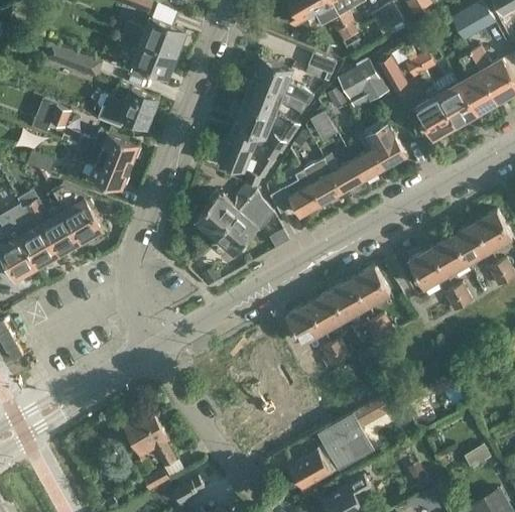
[(153,1),(149,0),(110,0),(149,15),(153,1)]
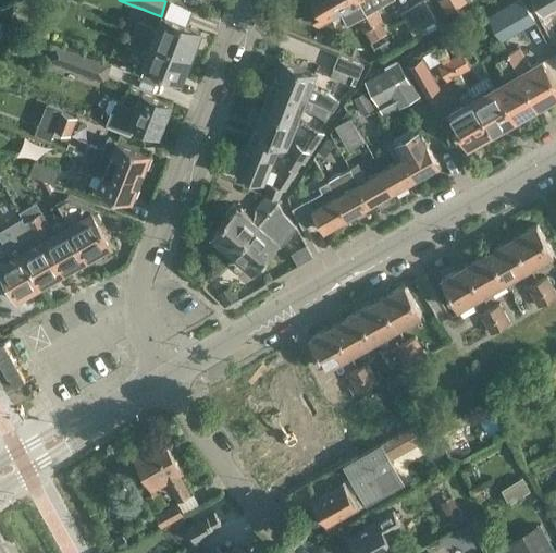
[(354,0),(311,0),(317,7),(309,11),(319,28),(342,15),(348,27),(356,23),(370,46),(379,41),(354,0)]
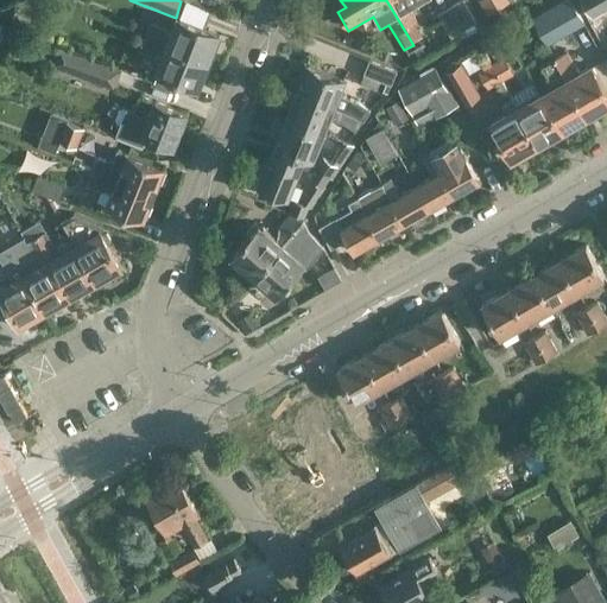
[(386,0),(413,45),(424,38),(408,10),(424,0),(386,0)]
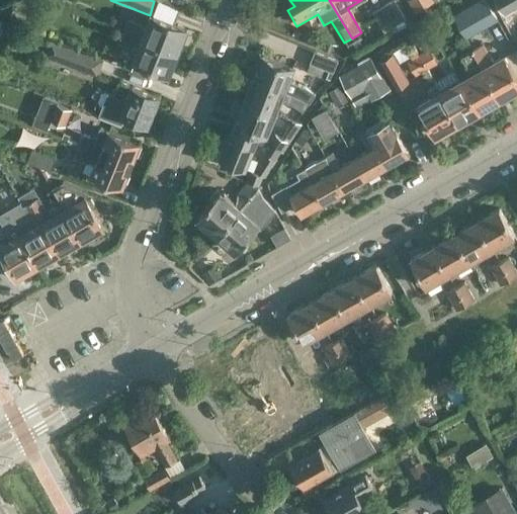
[(424,10),(418,0),(412,0),(407,3),(415,16),(424,10)]
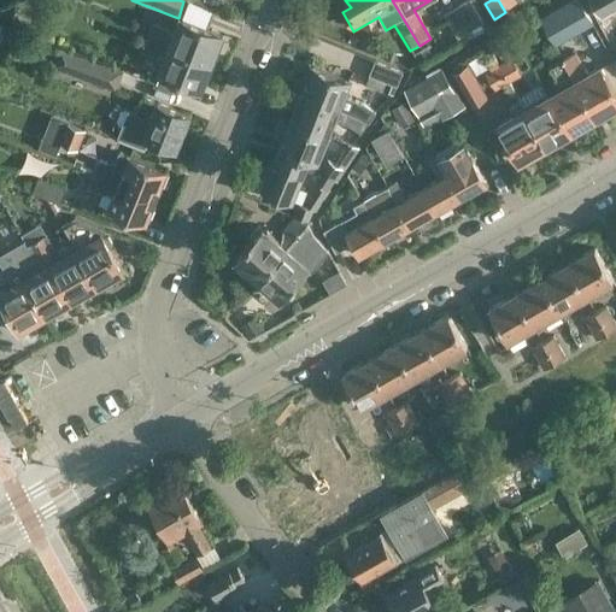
[(498,0),(505,12),(516,6),(512,0),(498,0)]
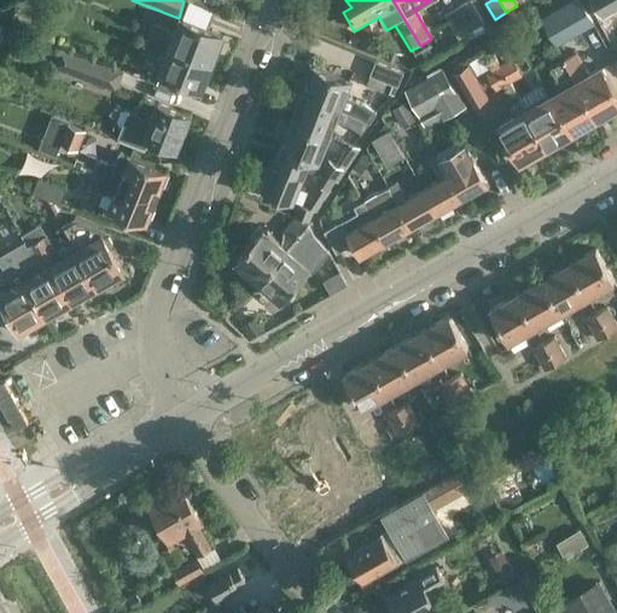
[(578,0),(577,0),(540,21),(556,48),(594,27),(578,0)]
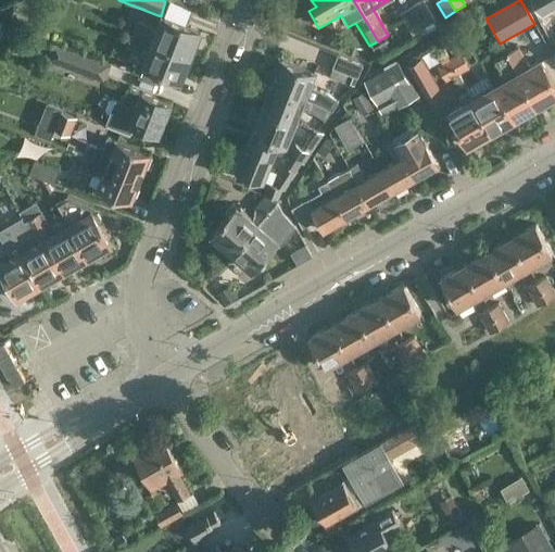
[(554,0),(529,0),(540,20),(554,11),(554,0)]
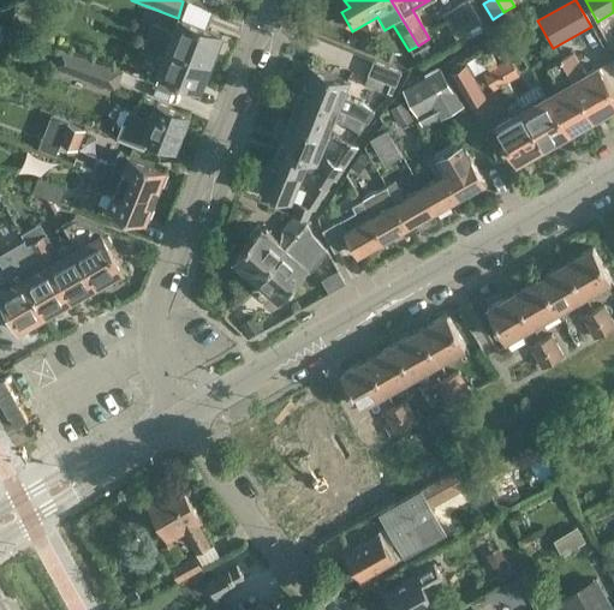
[(468,3),(454,10),(468,34),(481,27),(468,3)]
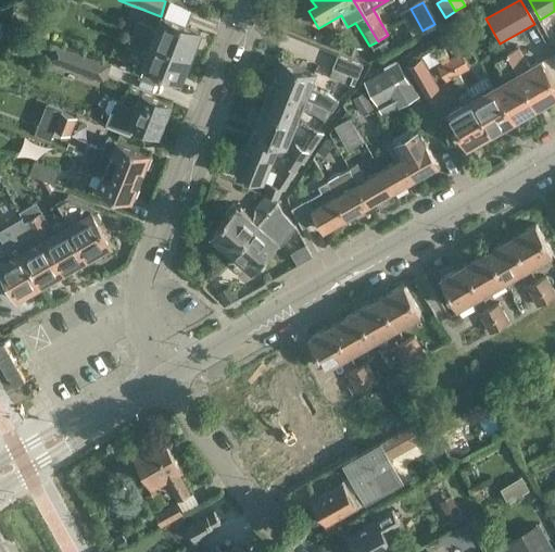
[(423,30),(411,9),(400,15),(412,37),(423,30)]
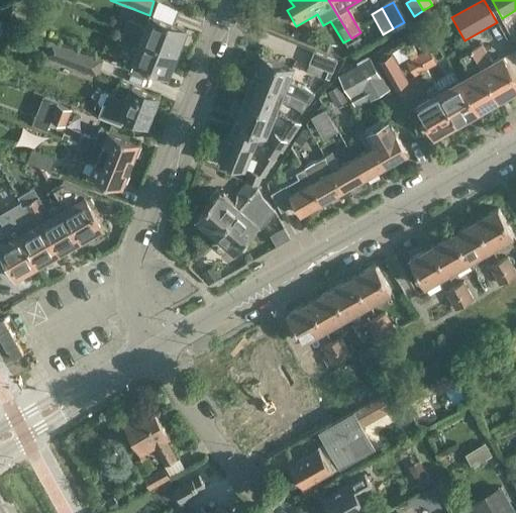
[(122,33),(176,55),(186,31),(148,16),(141,34),(138,33),(141,27),(127,21),(122,33)]
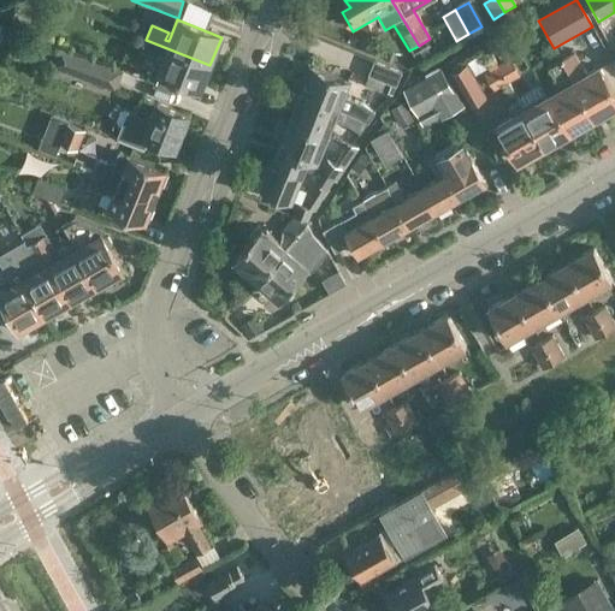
[(484,46),(490,58),(515,45),(509,31),(484,46)]
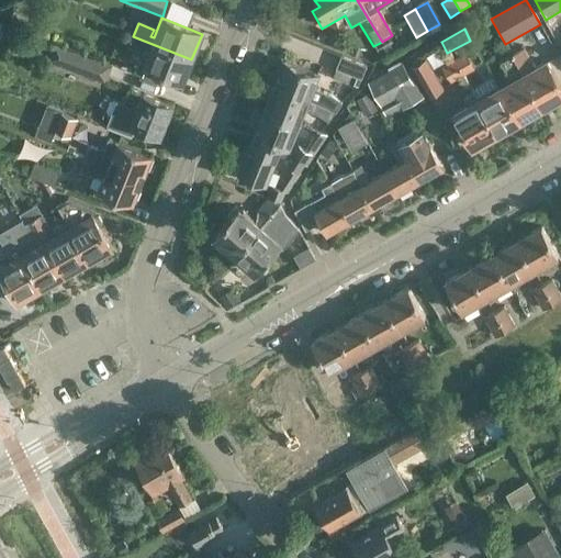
[(148,54),(142,69),(181,85),(191,59),(133,36),(128,49),(143,55),(145,52),(148,54)]
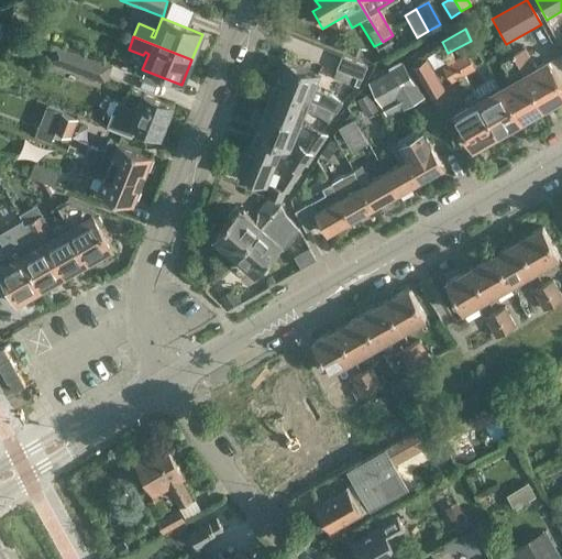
[(54,46),(46,64),(106,87),(112,68),(54,46)]
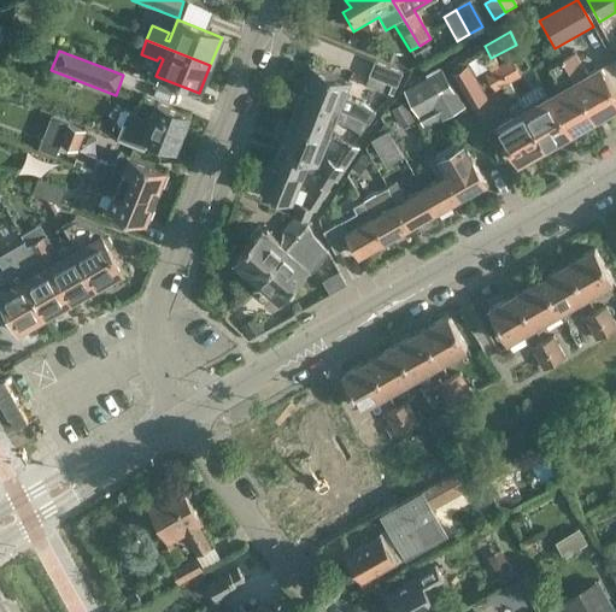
[(561,63),(562,64),(594,122),(615,110),(615,98),(598,68),(585,75),(574,56),(561,63)]
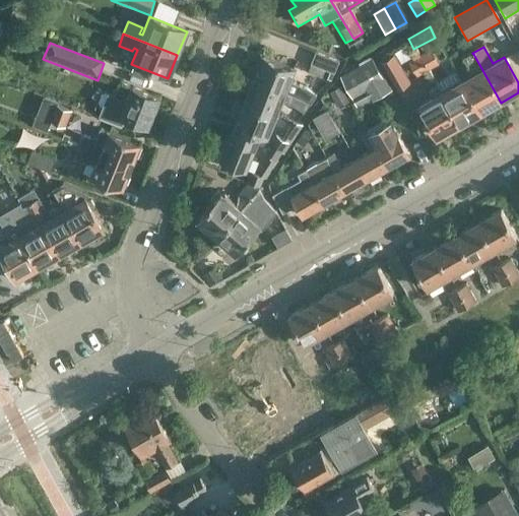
[(431,52),(418,58),(428,73),(439,67),(431,52)]
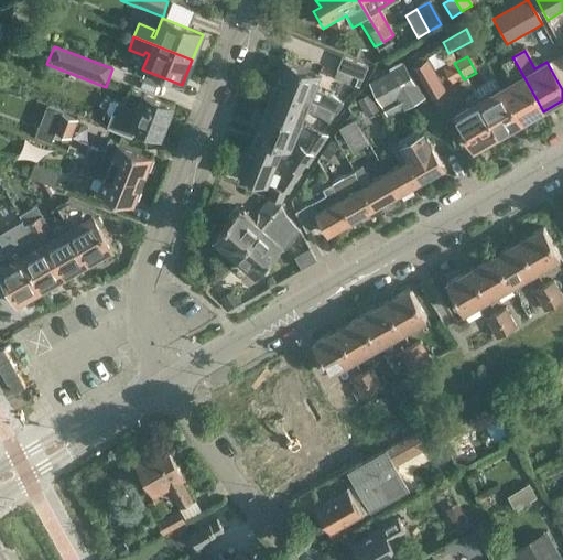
[(500,88),(520,125),(522,124),(523,126),(534,119),(533,117),(543,111),(513,58),(502,64),(509,77),(516,73),(518,77),(500,88)]
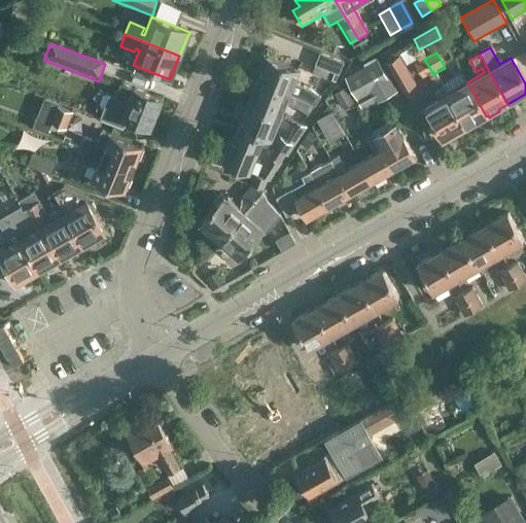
[(319,56),(311,75),(335,84),(338,77),(343,65),(319,56)]
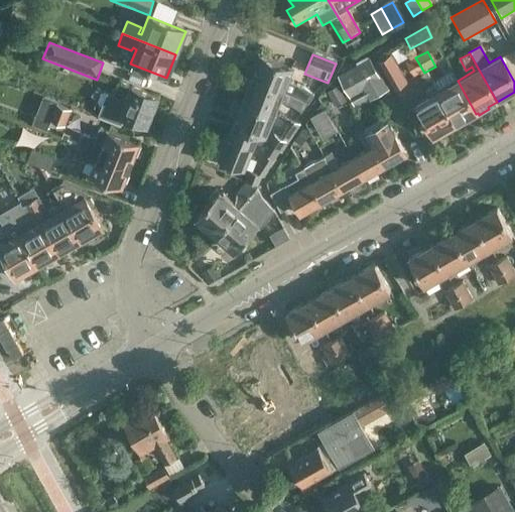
[(377,65),(394,93),(407,85),(391,57),(377,65)]
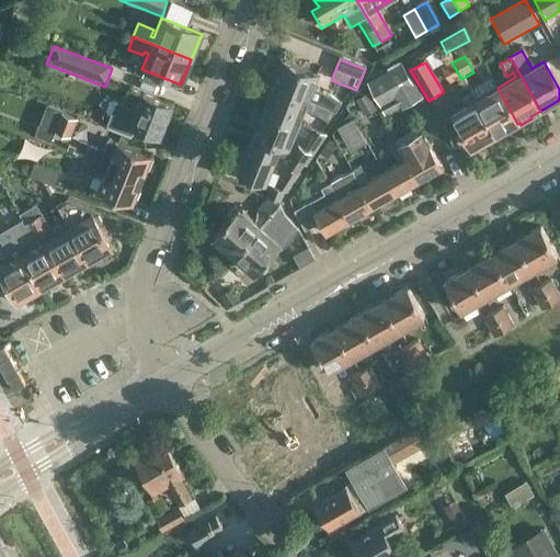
[(449,86),(461,79),(452,63),(440,70),(449,86)]
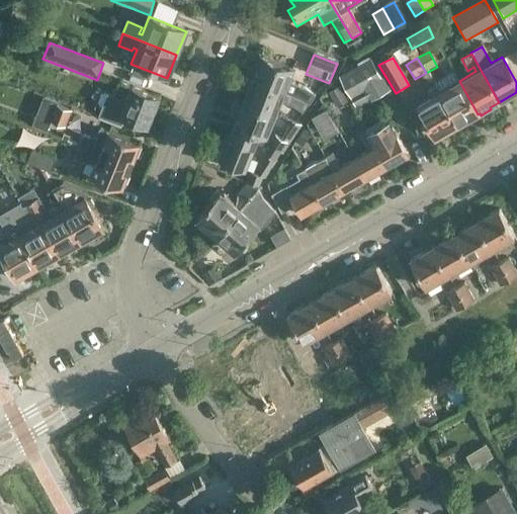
[(252,82),(298,99),(309,106),(315,97),(305,90),(289,85),(294,73),(261,60),(252,82)]
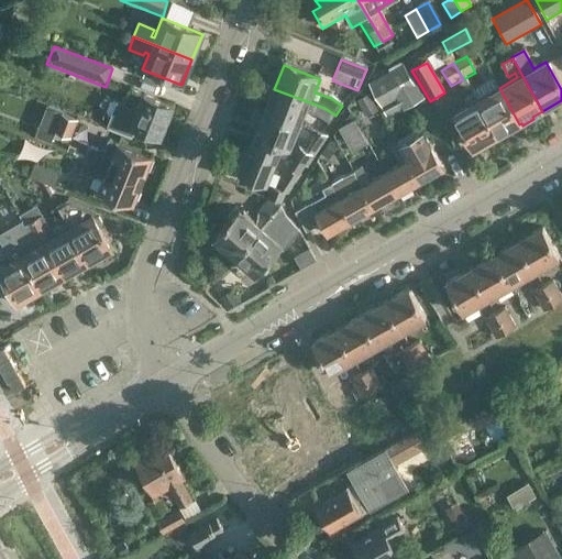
[(403,66),(367,86),(381,110),(385,118),(401,109),(395,98),(415,88),(403,66)]
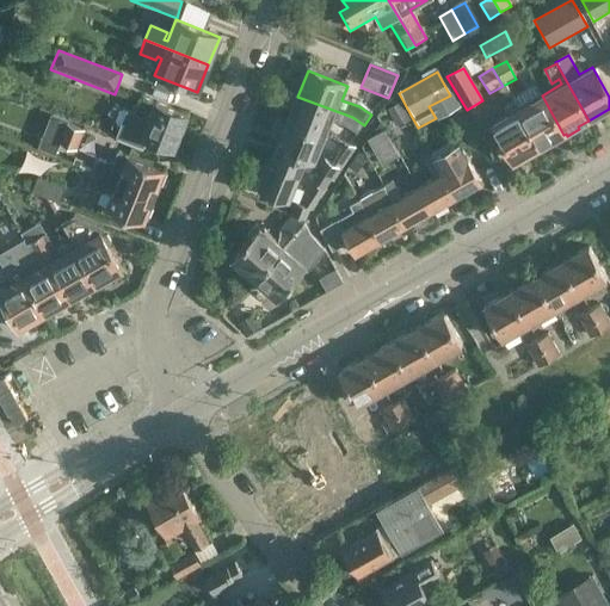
[(517,110),(538,149),(541,148),(542,150),(554,143),(553,141),(564,135),(542,96),(541,96),(536,87),(512,100),(517,110)]
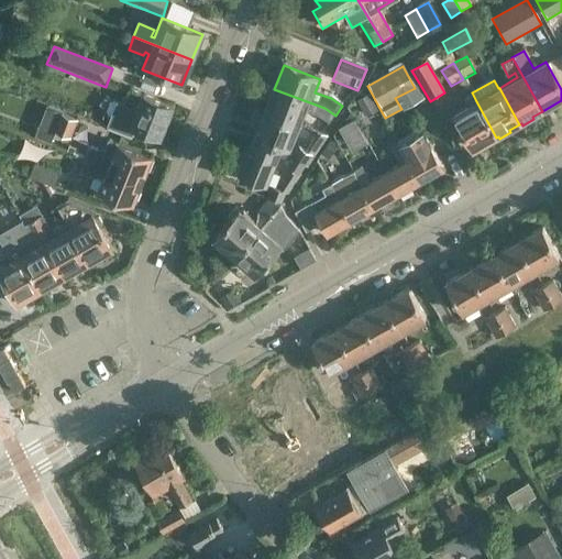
[(274,89),(265,113),(300,128),(306,113),(318,118),(329,127),(335,116),(324,108),(274,89)]
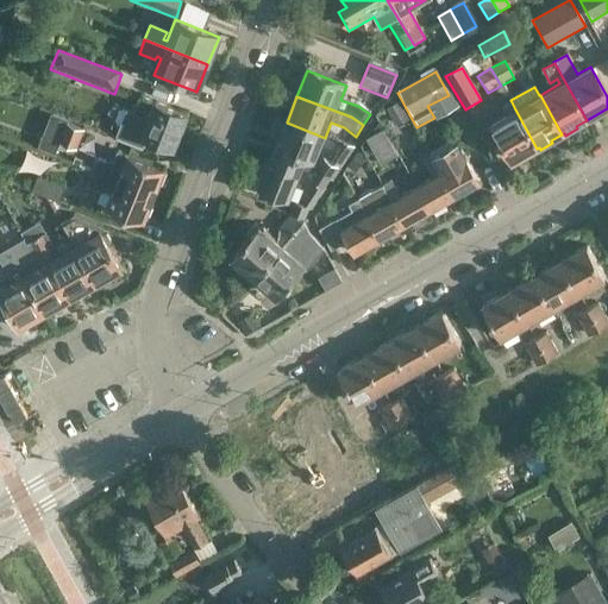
[(120,129),(116,142),(137,150),(142,138),(173,151),(187,118),(152,104),(151,105),(139,99),(133,113),(127,111),(127,112),(123,112),(118,113),(116,121),(117,126),(120,129)]
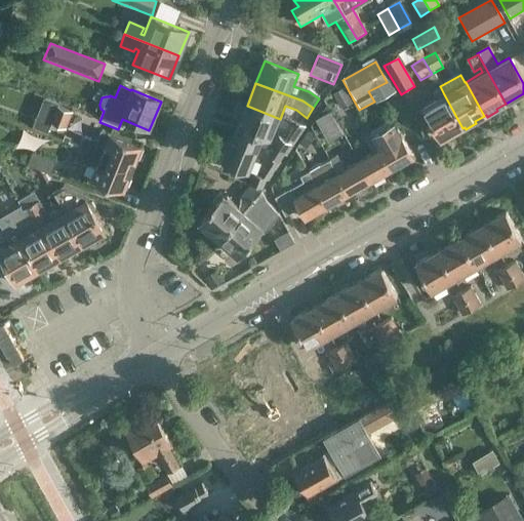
[(344,89),(333,95),(341,110),(352,105),(344,89)]
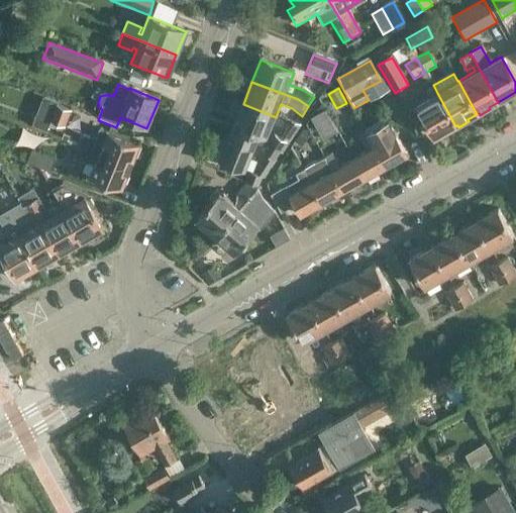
[(428,98),(415,105),(434,138),(455,126),(437,93),(435,94),(433,90),(426,94),(428,98)]
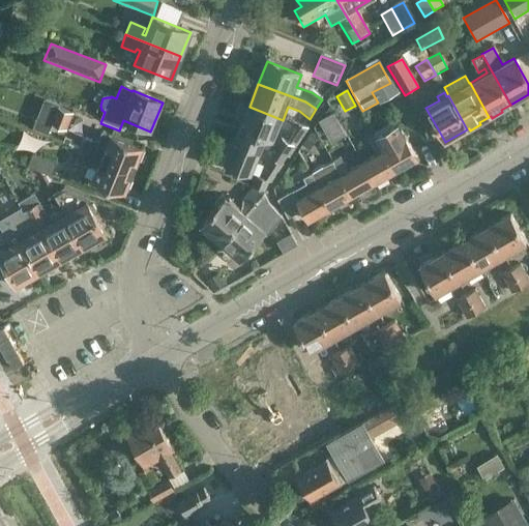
[(250,107),(240,129),(273,143),(283,120),(250,107)]
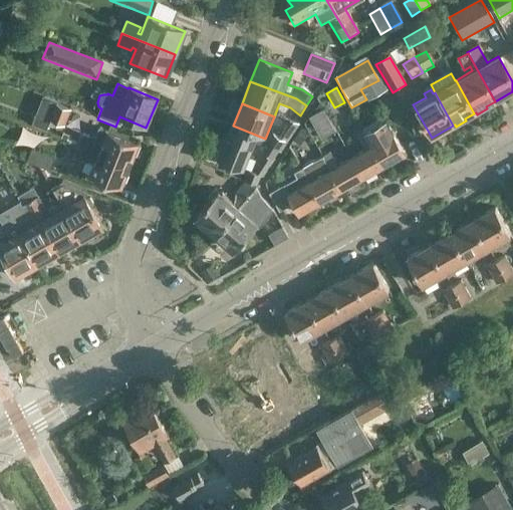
[(54,105),(48,121),(64,129),(70,111),(54,105)]
